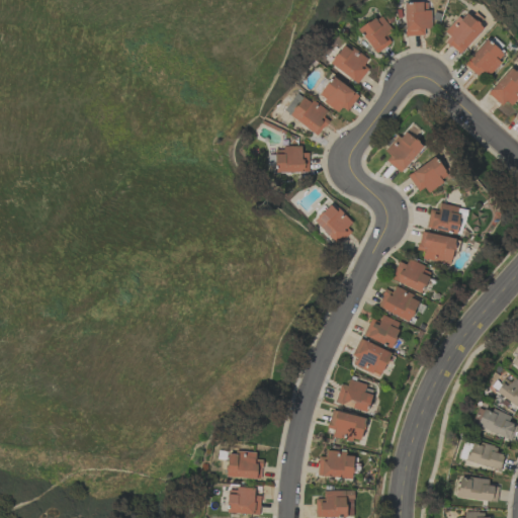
[(429,28),(428,2),(403,2),(404,35),(424,35),(423,28),(429,28)]
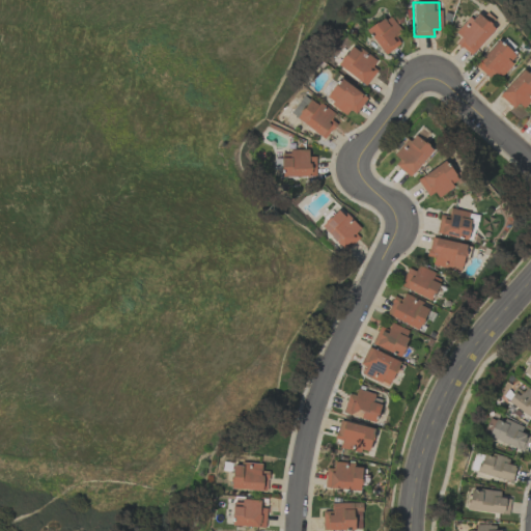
[(495,23),(475,8),(457,33),(460,35),(454,44),(472,55),(495,23)]
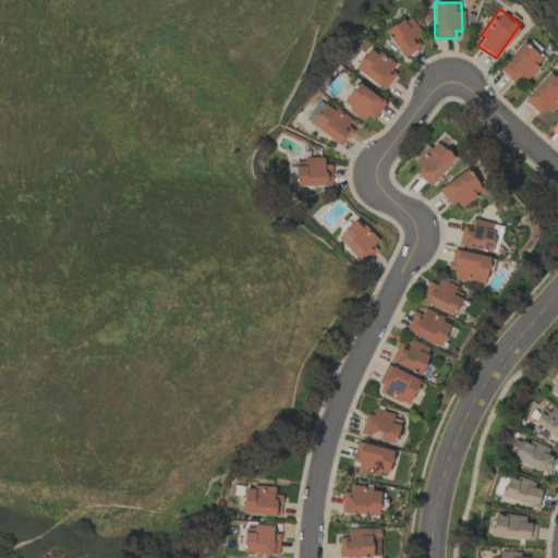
[(414,38),(422,33),(409,15),(385,33),(404,58),(421,46),(414,38)]
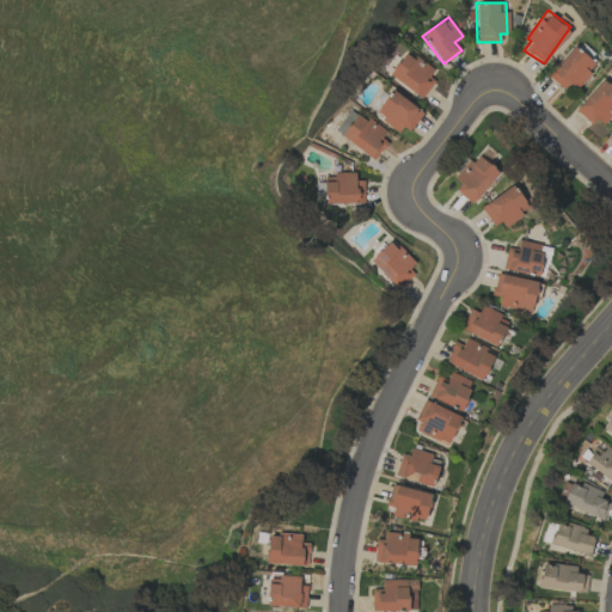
[(594,65),(574,46),(546,75),(568,95),(594,65)]
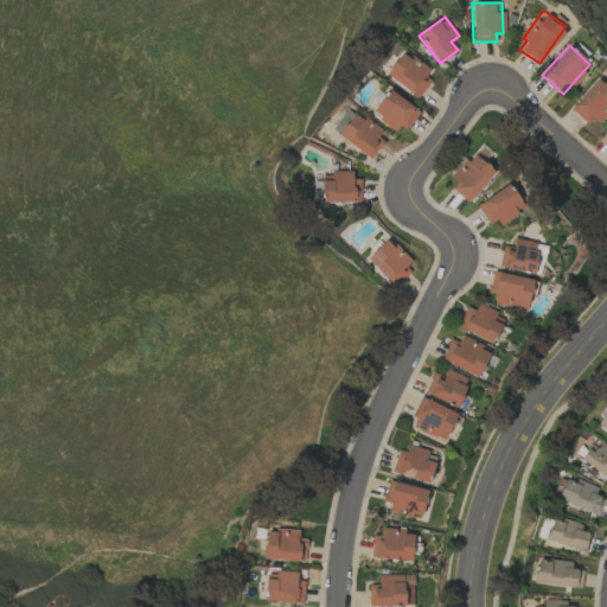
[(425,77),(430,68),(400,51),(385,77),(420,96),(429,80),(425,77)]
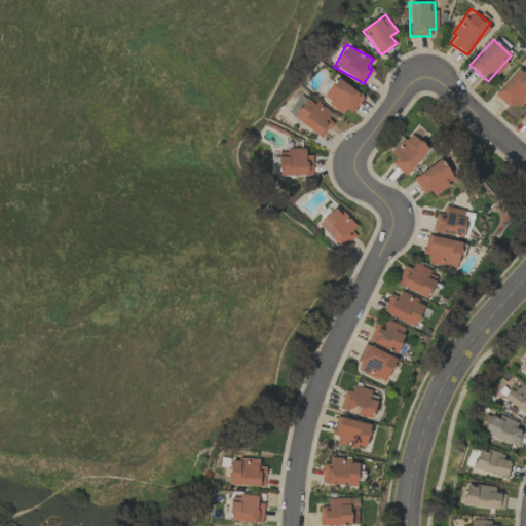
[(515,110),(525,97),(525,76),(517,68),(495,92),(515,110)]
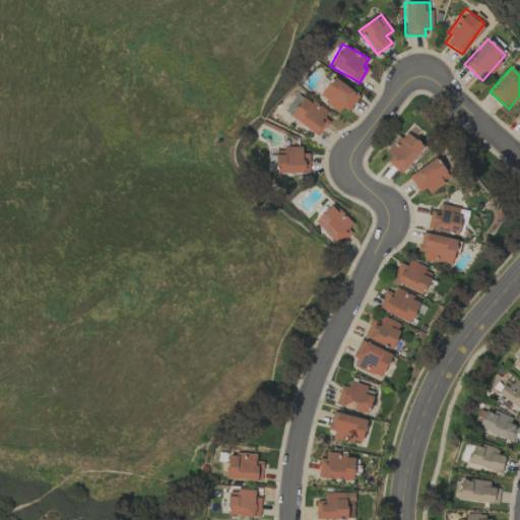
[(318,96),(342,115),(358,94),(332,76),(318,96)]
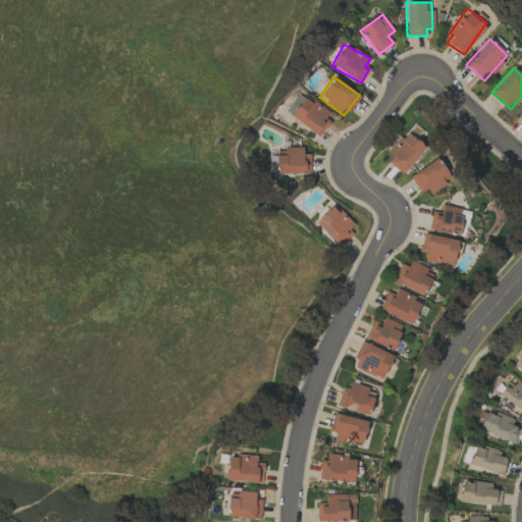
[(328,113),(307,96),(291,116),(318,138),(329,122),(324,117),(328,113)]
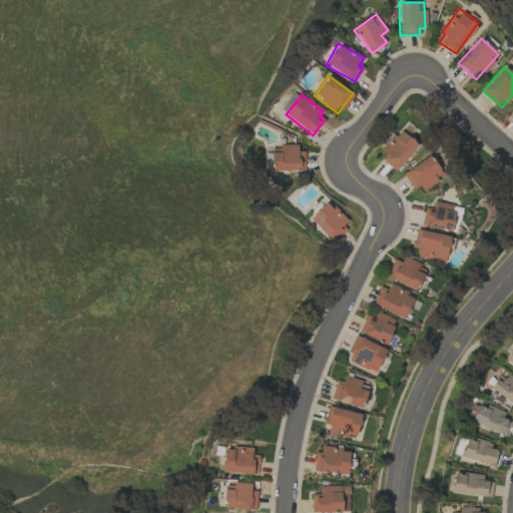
[(397,169),(418,144),(398,128),(378,153),(397,169)]
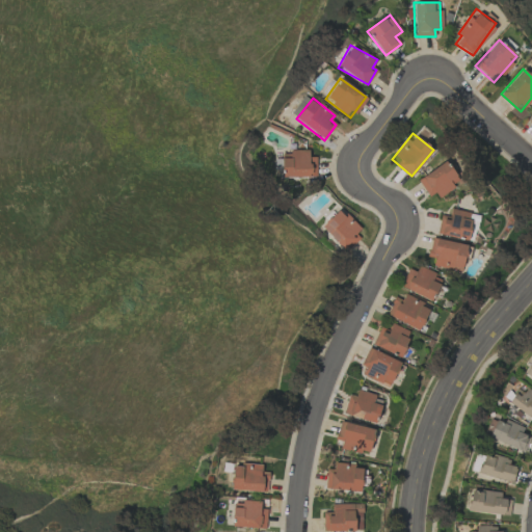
[(316,176),(316,157),(309,157),(309,150),(290,150),(290,158),(283,158),(283,177),(316,176)]
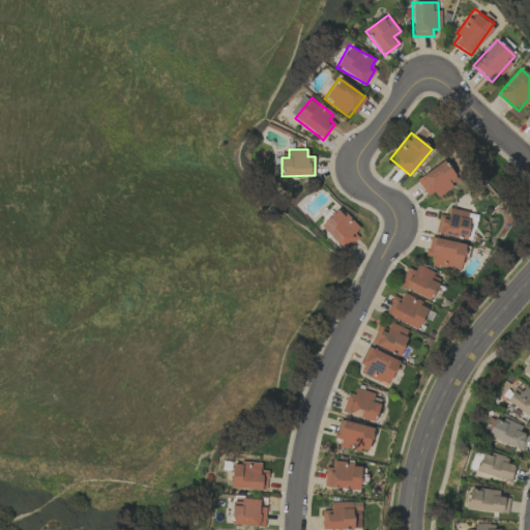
[(458,182),(445,160),(416,178),(428,199),(458,182)]
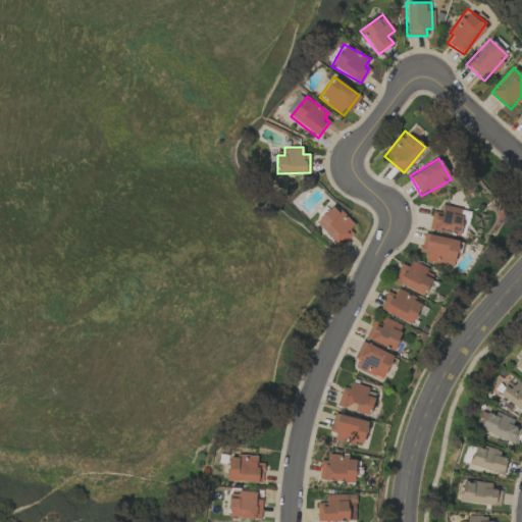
[(315,222),(336,246),(356,228),(334,205),(315,222)]
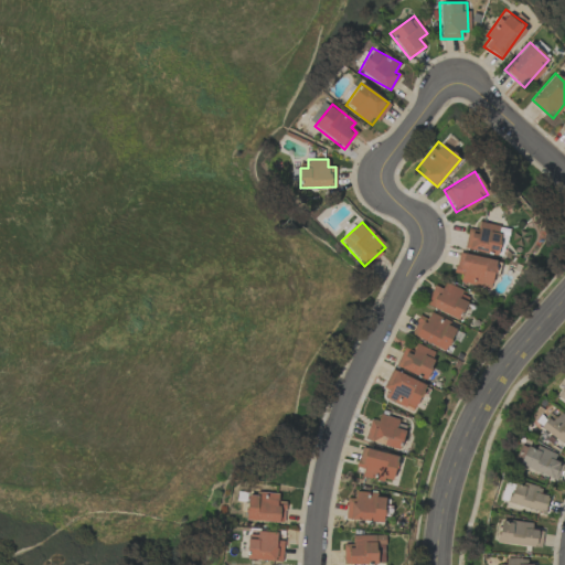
[(499,234),(505,234),(507,226),(477,223),(477,230),(467,228),(465,251),(497,254),(499,234)]
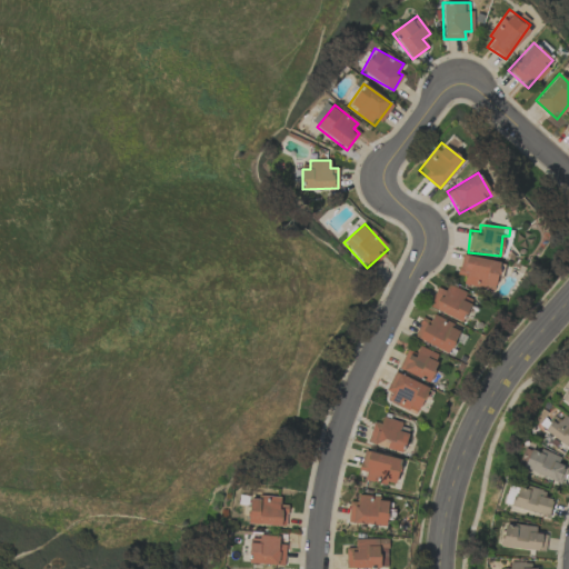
[(462,286),(495,289),(498,260),(460,256),(458,275),(465,276),(462,286)]
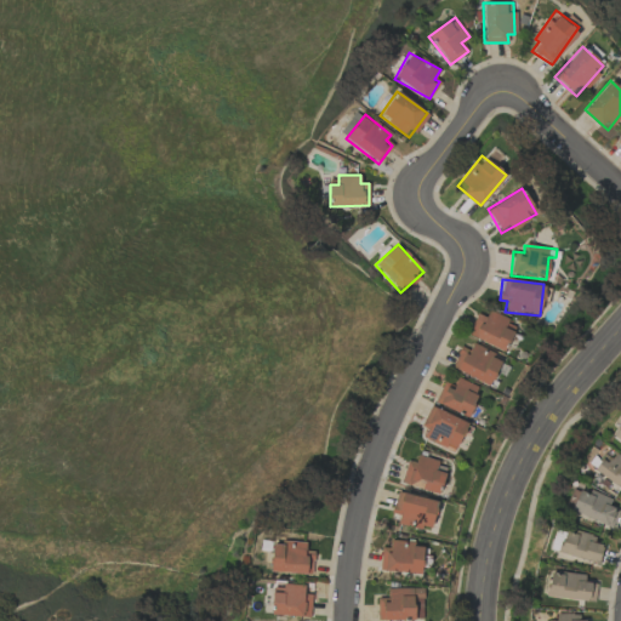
[(476,313),(467,337),(506,351),(514,323),(486,313),(485,317),(476,313)]
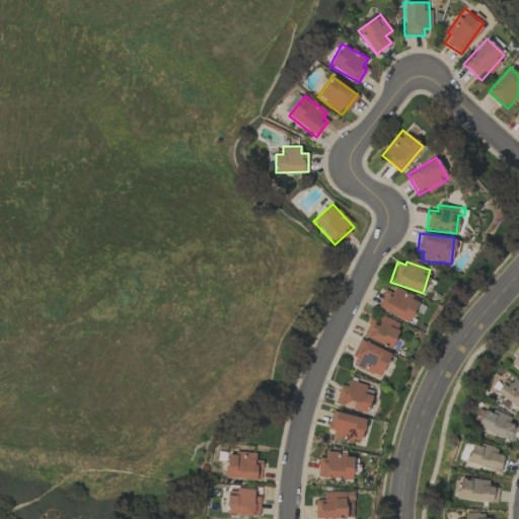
[(391,293),(385,290),(377,307),(409,322),(420,300),(394,287),(391,293)]
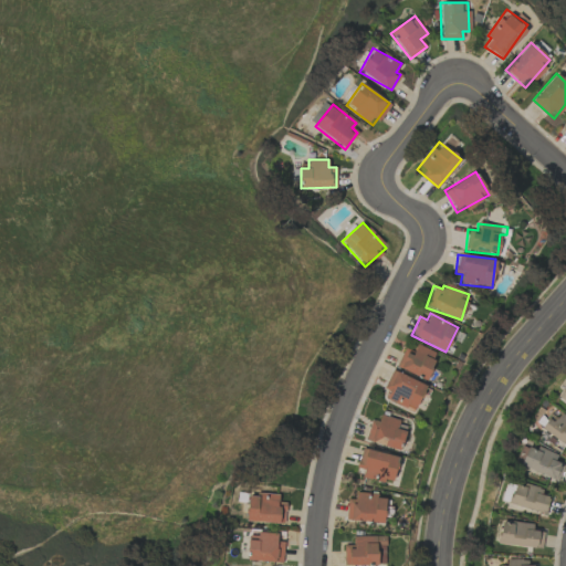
[(426,380),(437,353),(416,344),(412,354),(404,350),(396,367),(426,380)]
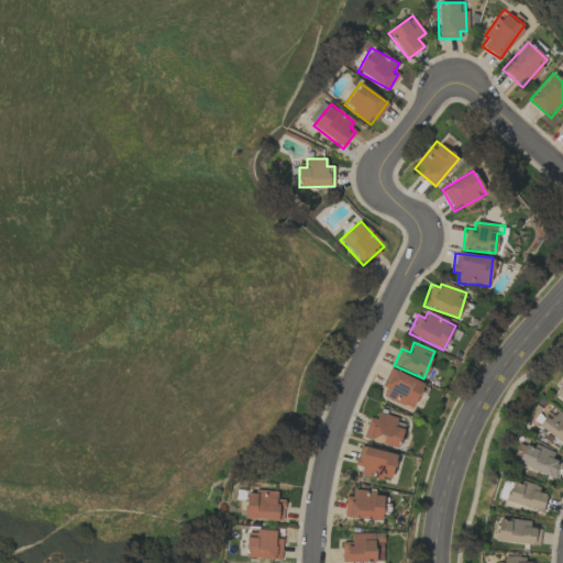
[(383,396),(412,409),(423,383),(389,368),(382,387),(386,388),(383,396)]
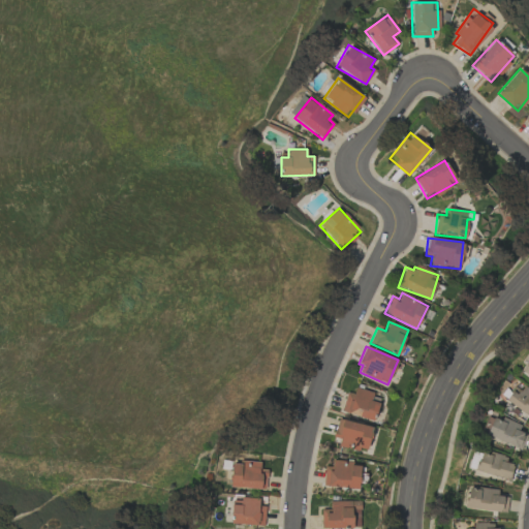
[(528,415),(528,390),(521,386),(518,394),(506,386),(499,399),(528,415)]
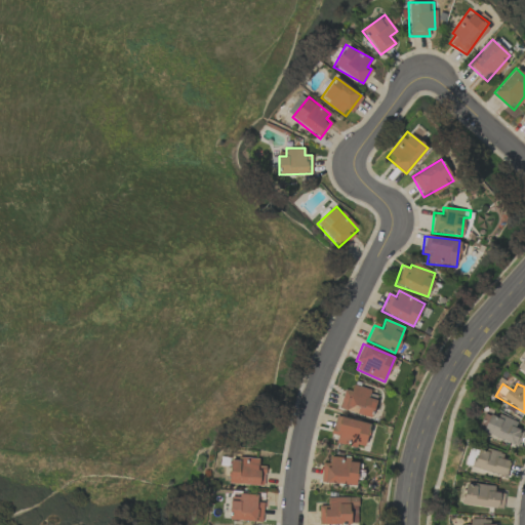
[(370,418),(377,395),(352,386),(351,391),(345,389),(338,408),(370,418)]
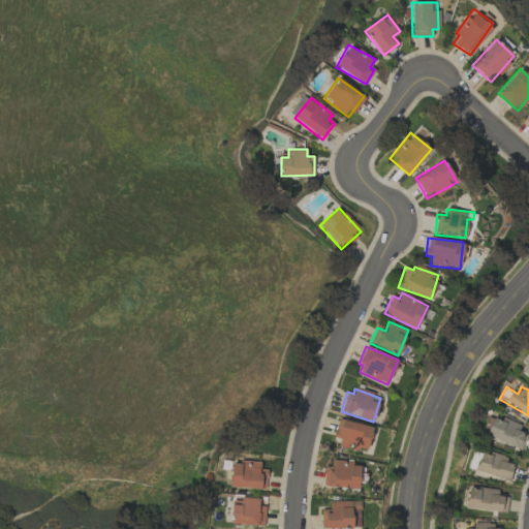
[(526,434),(518,431),(520,426),(488,414),(480,434),(521,448),(526,434)]
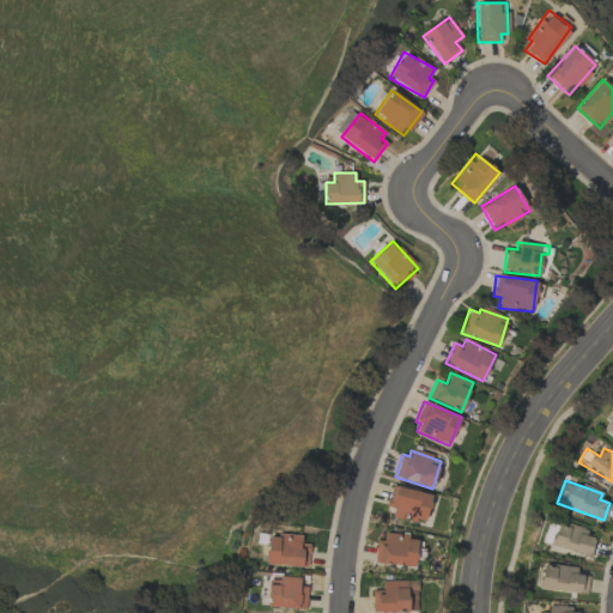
[(394,509),(393,515),(425,523),(432,496),(392,485),(387,507),(394,509)]
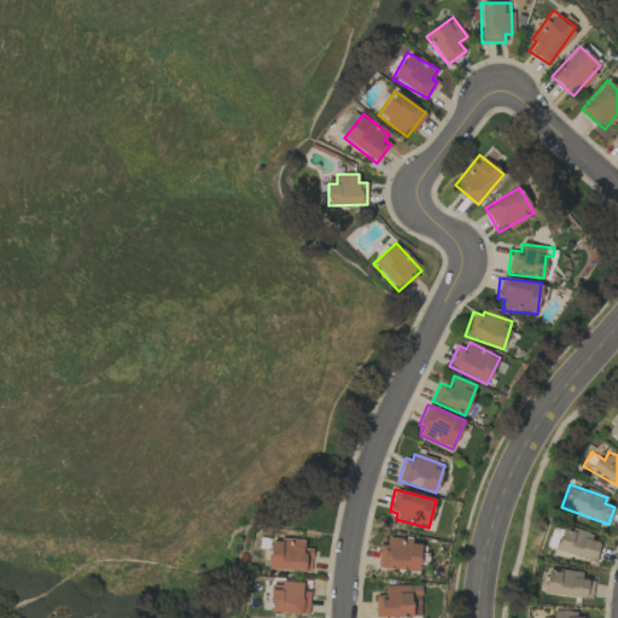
[(555,552),(595,559),(599,542),(590,541),(592,532),(560,526),(555,552)]
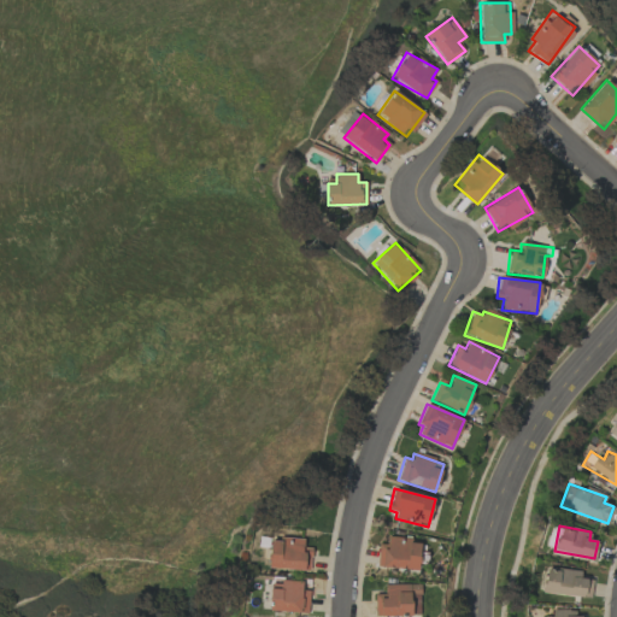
[(304,539),(269,539),(269,569),(310,570),(311,548),(303,547),(304,539)]
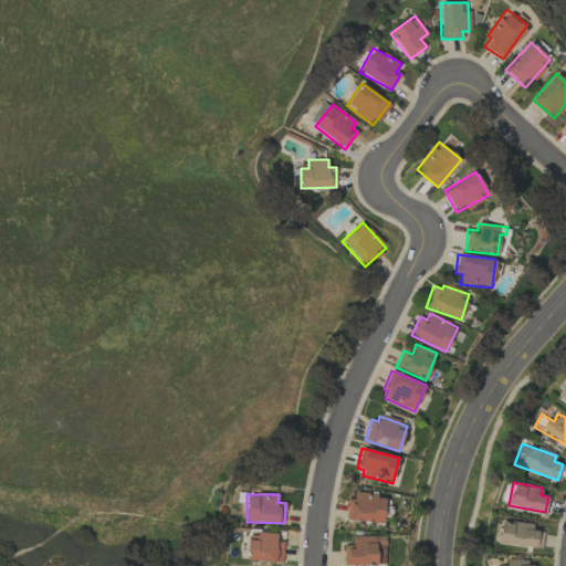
[(385,495),(355,494),(354,500),(347,499),(346,521),(384,522),(385,495)]
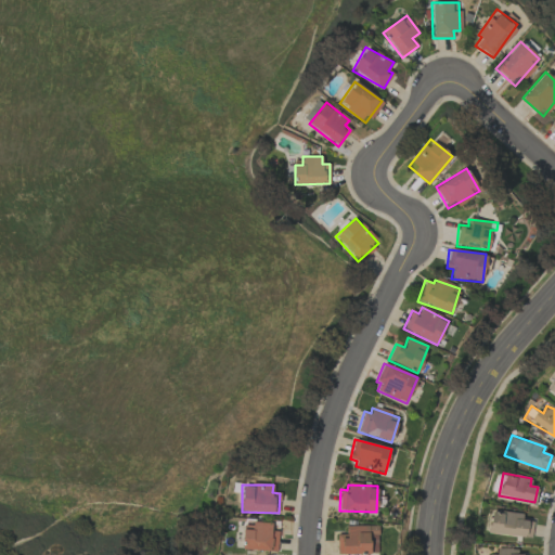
[(532,521),(523,520),(523,514),(490,512),(489,534),(531,538),(532,521)]
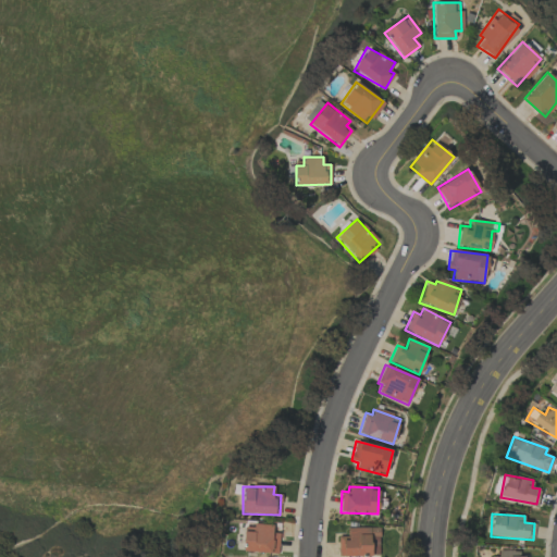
[(244,524),(243,552),(279,553),(279,533),(272,533),(273,525),(244,524)]
